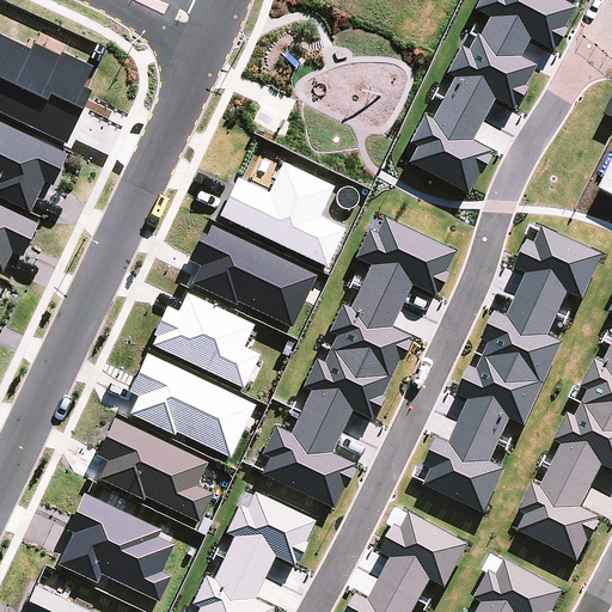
[(0,194),(29,210),(44,182),(50,185),(65,157),(0,121),(0,194)]
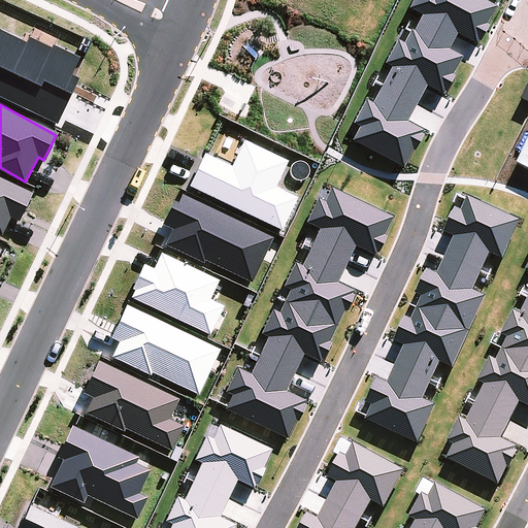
[(274,187),(287,161),(243,140),(231,165),(204,153),(188,186),(281,230),(296,197),(274,187)]
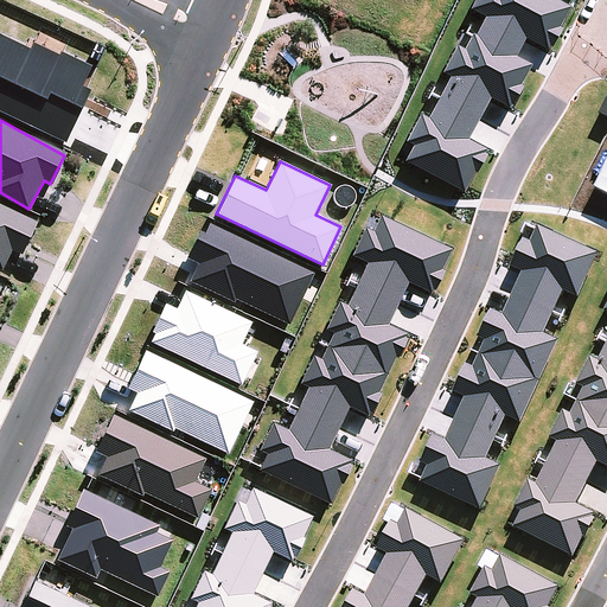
[(0,269),(1,270),(12,249),(21,254),(36,223),(0,205),(0,269)]
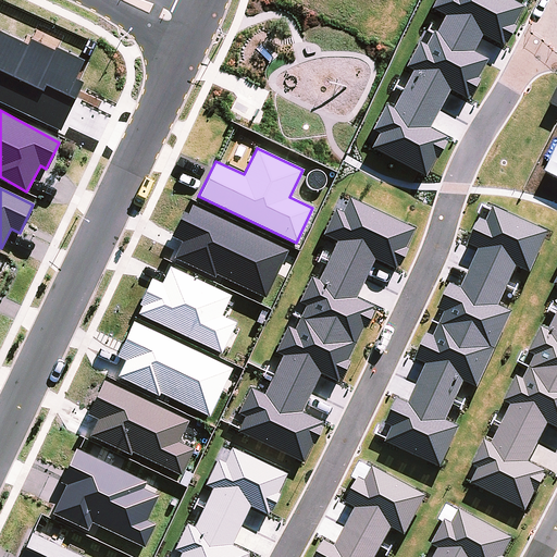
[(173,258),(265,298),(281,262),(287,265),(293,252),(186,206),(172,237),(181,242),(173,258)]
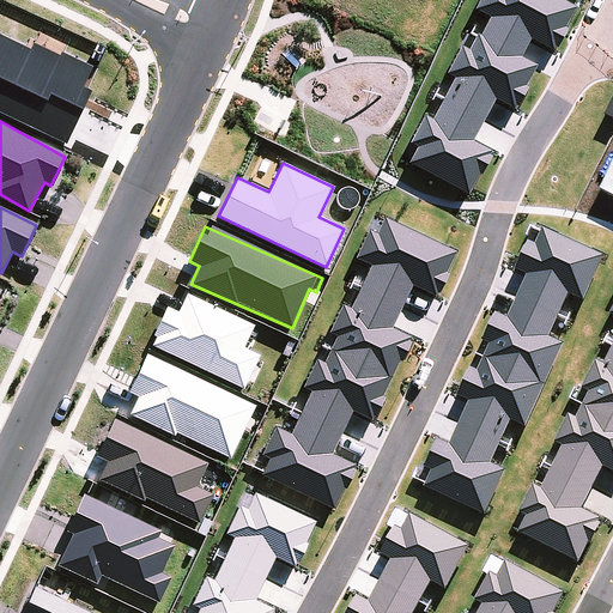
[(243,346),(253,327),(184,292),(168,327),(162,323),(152,344),(242,388),(259,354),(243,346)]
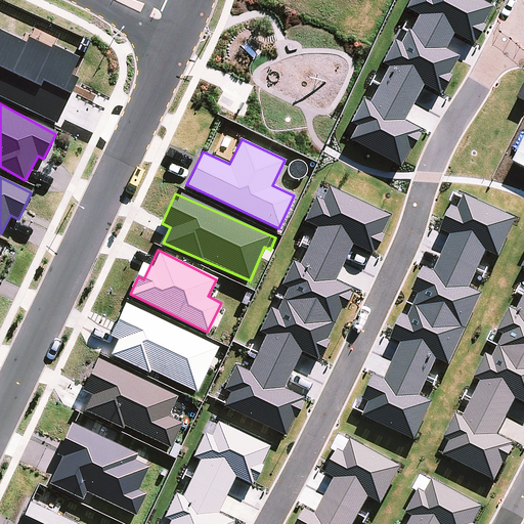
[(495,480),(515,443),(497,435),(517,398),(523,401),(523,264),(522,268),(523,269),(523,290),(441,452),(495,480)]
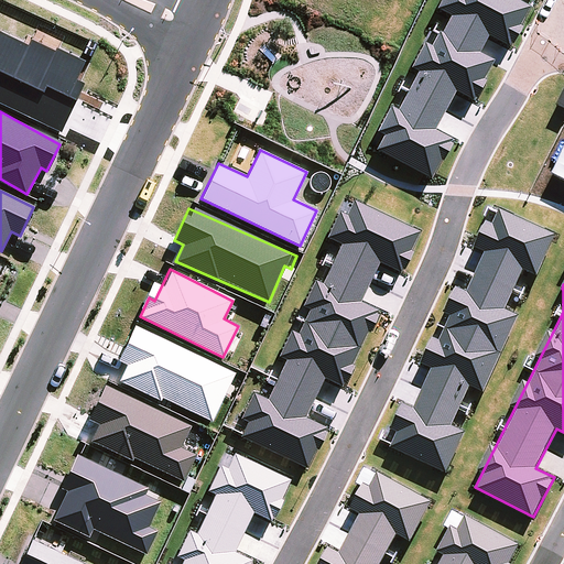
[(126,364),(119,379),(212,422),(234,372),(133,327),(118,360),(126,364)]
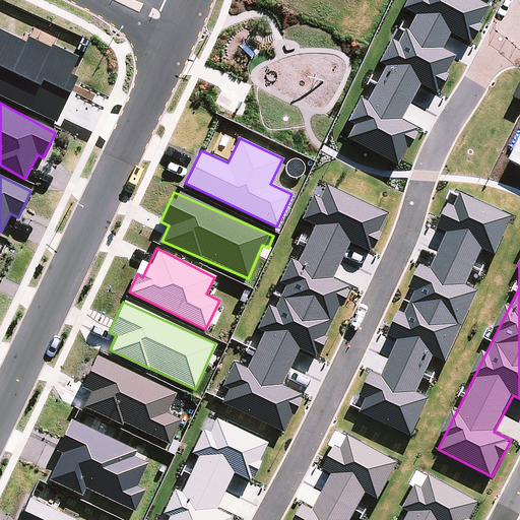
[(176,391),(95,355),(81,386),(90,390),(84,405),(169,443),(180,417),(167,411),(176,391)]
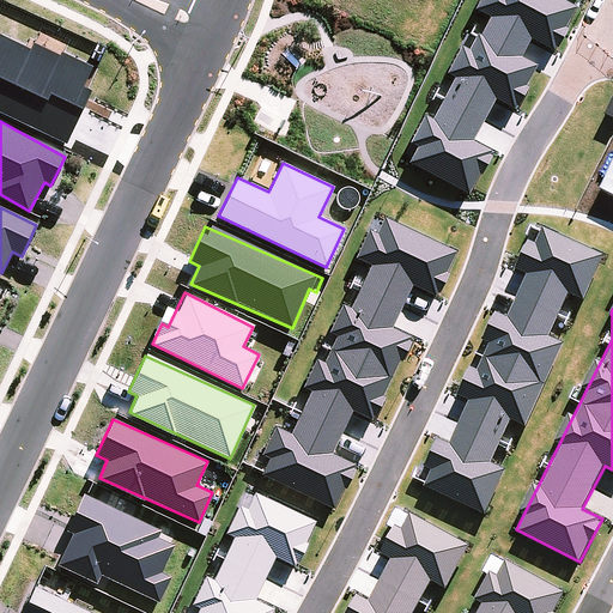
[(101,574),(158,601),(170,576),(161,571),(173,544),(158,536),(161,529),(83,492),(66,530),(71,533),(56,564),(96,582),(101,574)]
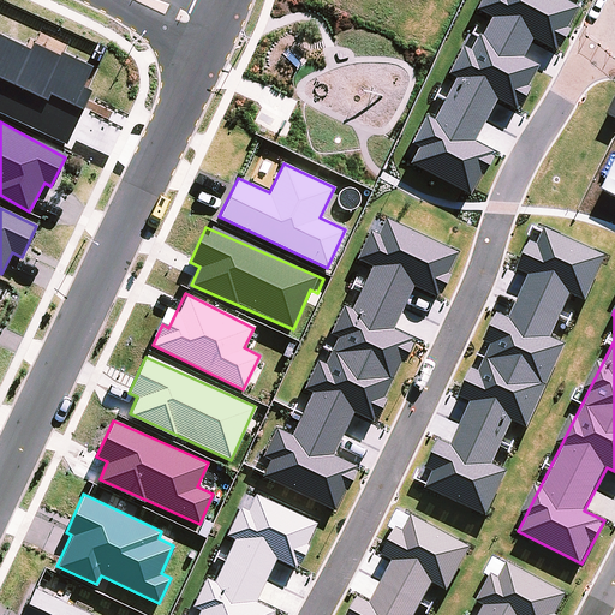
[(556,614),(568,595),(506,560),(475,614),(556,614)]
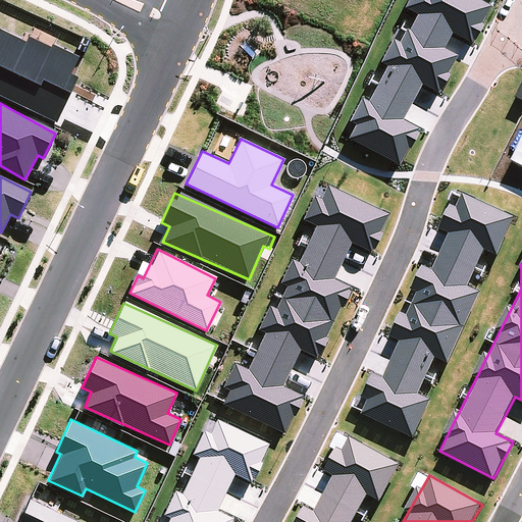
[(80,521),(29,499),(17,521),(80,521)]
